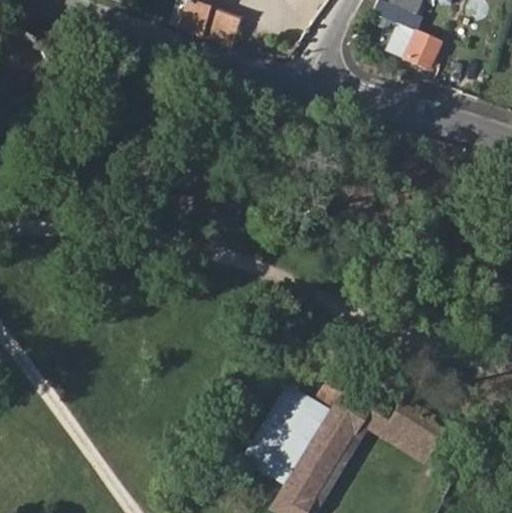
[(179,28),(235,45),(244,13),(234,9),(233,11),(198,0),(186,0),(180,24),(179,28)]
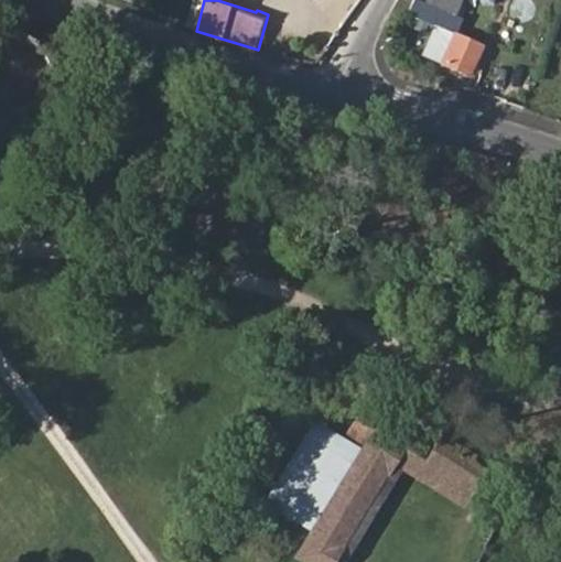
[(428,0),(412,0),(408,12),(435,24),(449,29),(456,12),(428,0)]
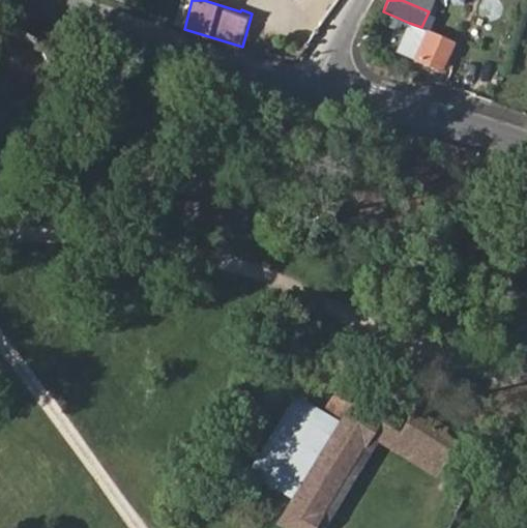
[(402,0),(429,11),(432,0),(402,0)]
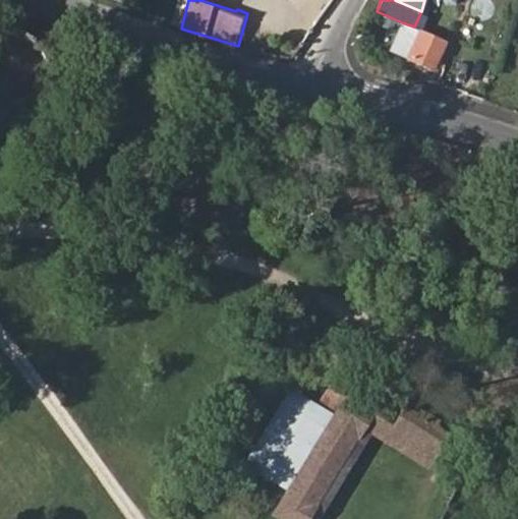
[(414,26),(402,22),(392,48),(394,48),(390,60),(408,68),(412,59),(438,69),(449,41),(414,26)]
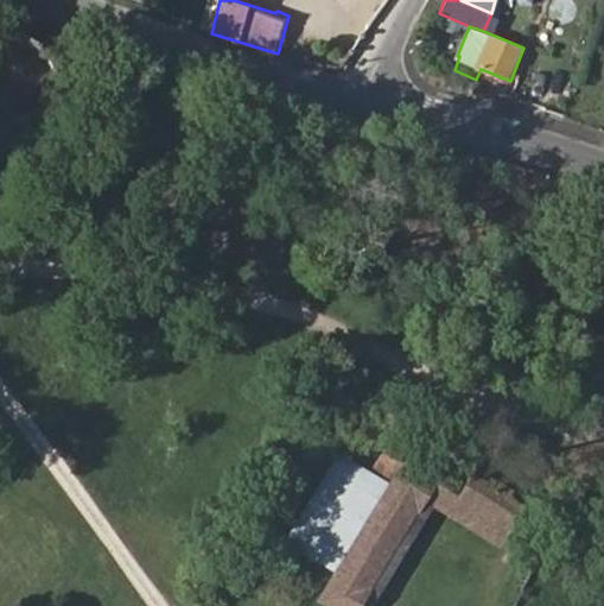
[(335,462),(288,542),(335,568),(317,601),(324,605),(363,605),(366,604),(370,605),(373,605),(432,509),(426,505),(439,483),(402,460),(399,464),(379,452),(366,478),(335,462)]
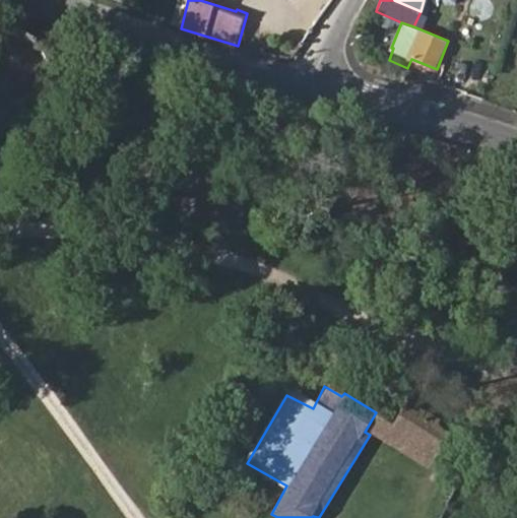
[(406,405),(394,425),(383,441),(424,469),(437,450),(447,434),(436,426),(440,419),(422,406),(416,412),(406,405)]
